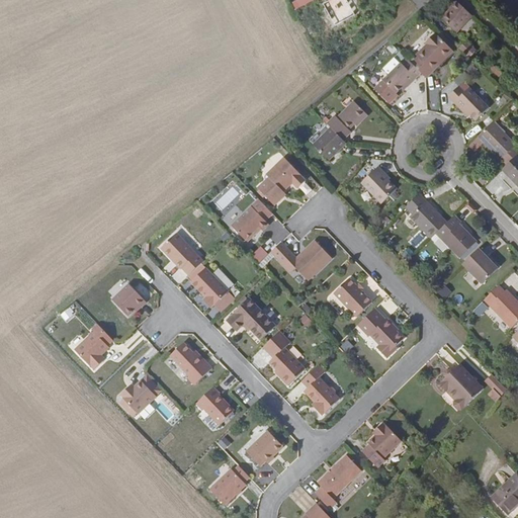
[(345,0),(331,0),(322,5),(335,27),(355,15),(345,0)]
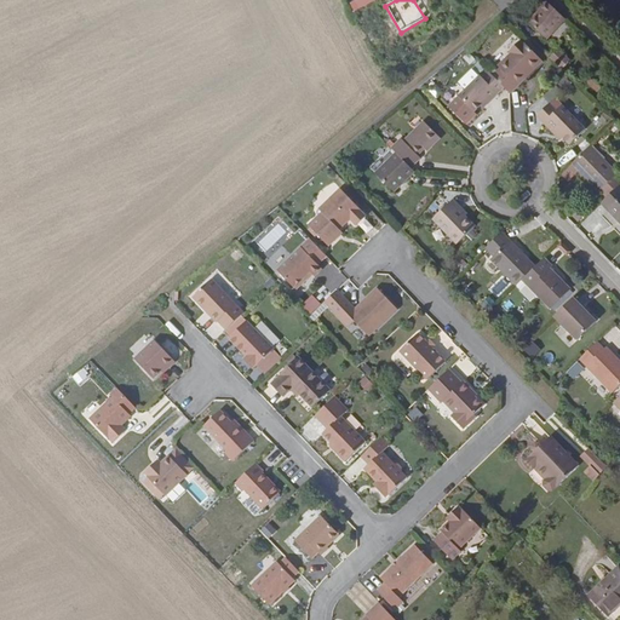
[(537,15),(529,23),(547,41),(566,21),(546,3),(539,10),(541,12),(538,16),(537,15)]
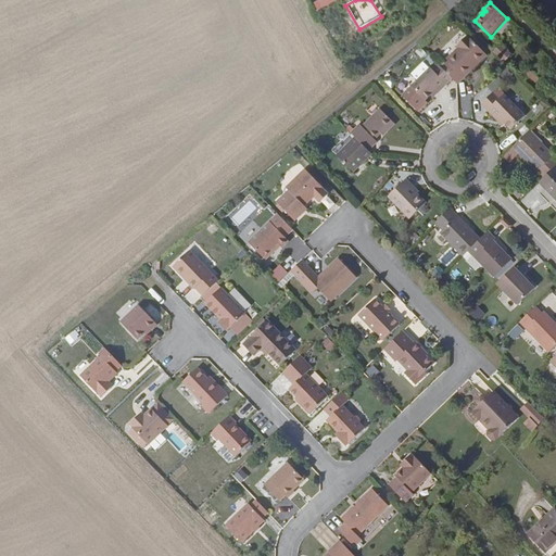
[(449,62),(441,68),(452,79),(457,85),(472,71),(470,68),(484,53),(470,39),(469,38),(469,39),(467,37),(457,47),(458,49),(446,60),(449,62)]
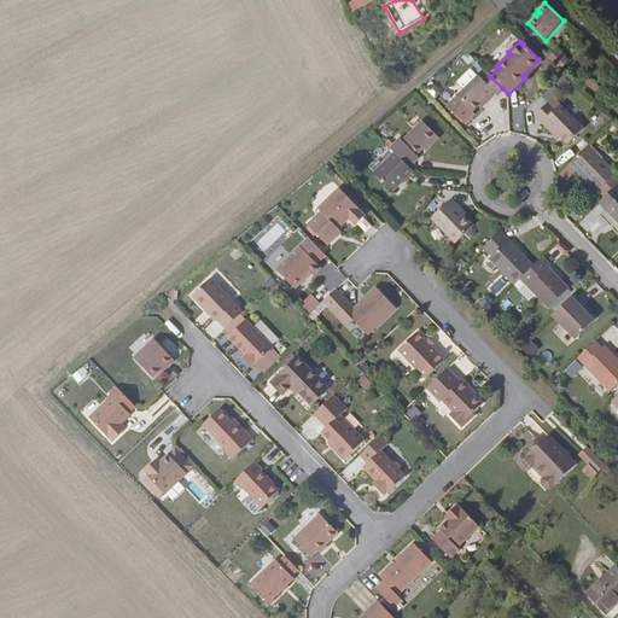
[(525,41),(523,44),(538,59),(542,57),(525,41)]
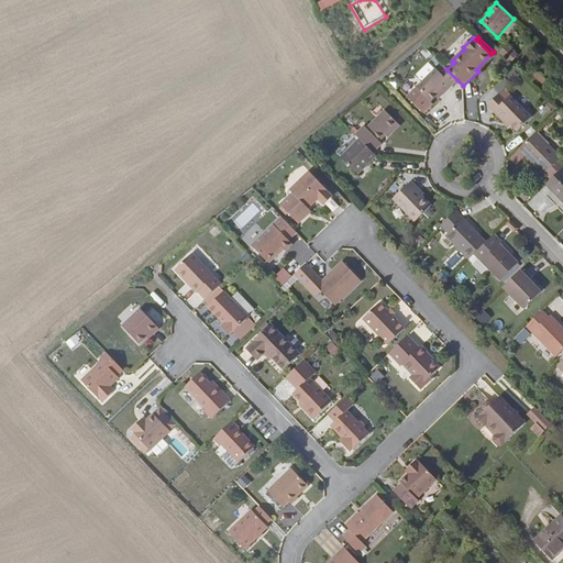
[(506,46),(499,53),(511,63),(517,56),(506,46)]
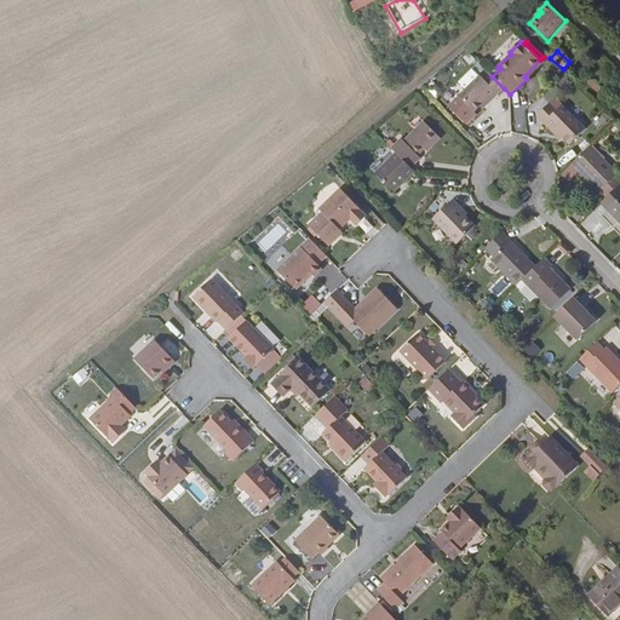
[(466,59),(459,65),(465,73),(472,67),(466,59)]
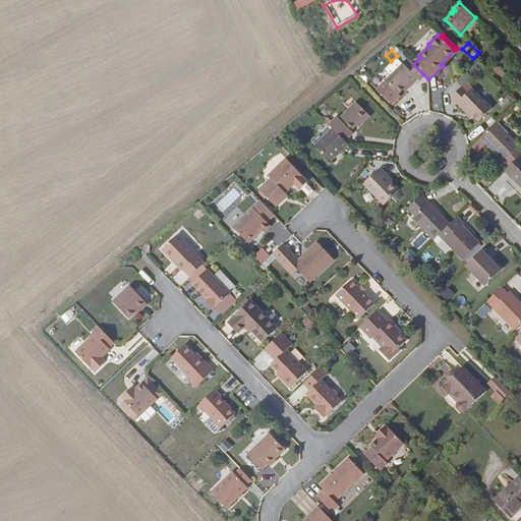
[(441,64),(443,66),(456,53),(454,50),(441,64)]
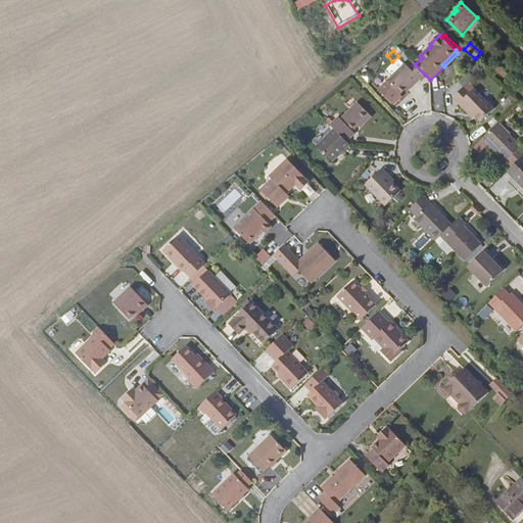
[(394,75),(405,64),(406,63),(399,58),(388,69),(394,75)]
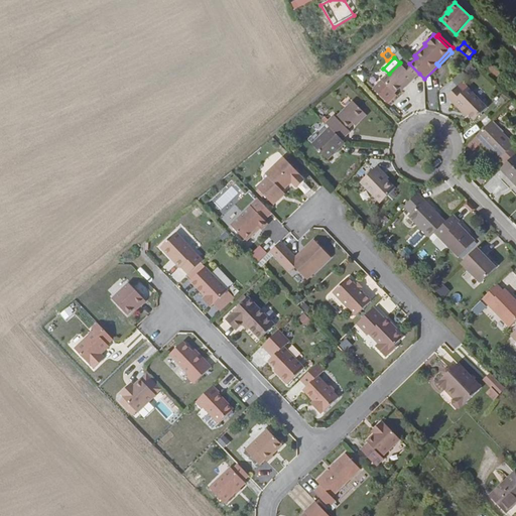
[(409,63),(406,60),(401,66),(399,63),(389,74),(373,90),(388,105),(396,96),(394,94),(400,88),(411,77),(413,80),(419,74),(409,63)]
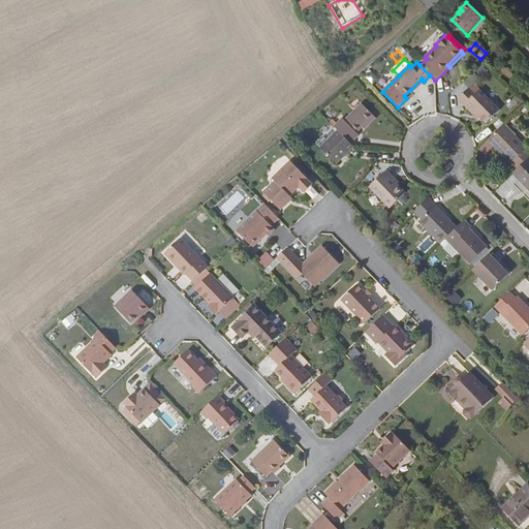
[(500,74),(509,79),(512,70),(502,67),(500,74)]
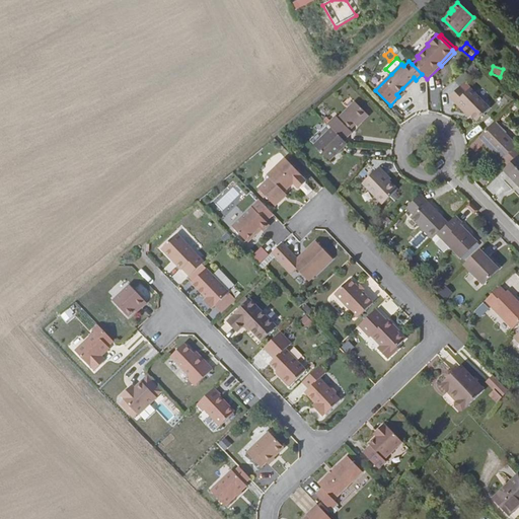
[(472,67),(468,72),(473,77),(478,71),(472,67)]
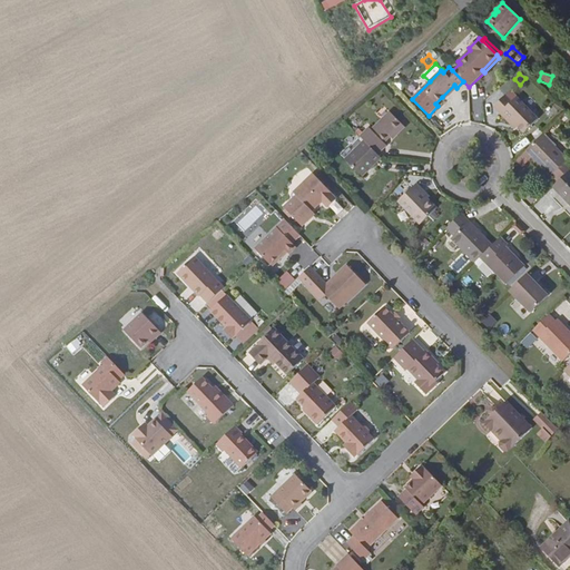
[(444,99),(457,88),(454,85),(442,97),(444,99)]
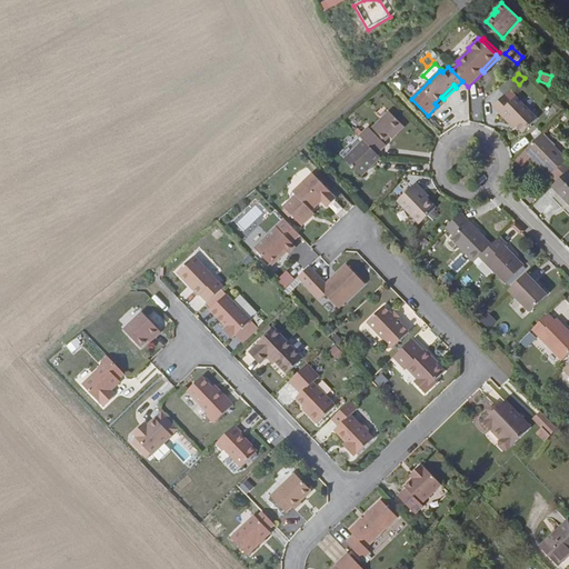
[(501,111),(516,128),(522,133),(537,120),(509,90),(492,107),(499,115),(501,111)]
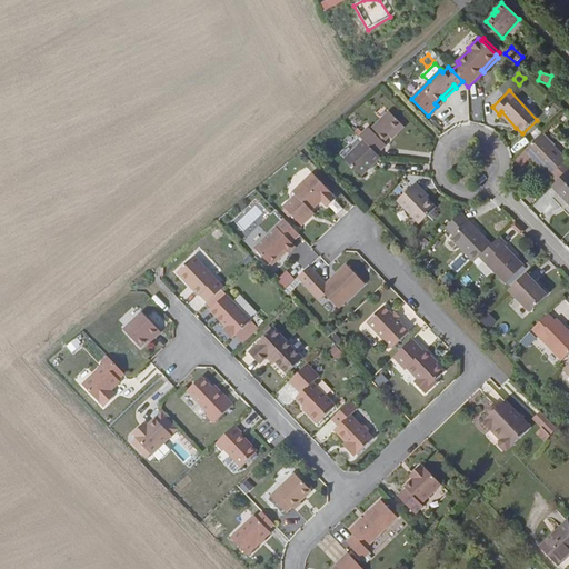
[(513,130),(516,128),(501,111),(499,115),(513,130)]
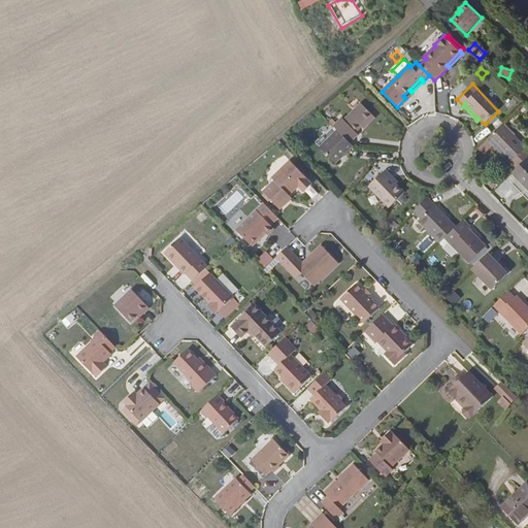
[(336,125),(334,128),(337,131),(350,143),(358,135),(356,133),(362,128),(372,117),(361,105),(344,122),(342,120),(336,125)]
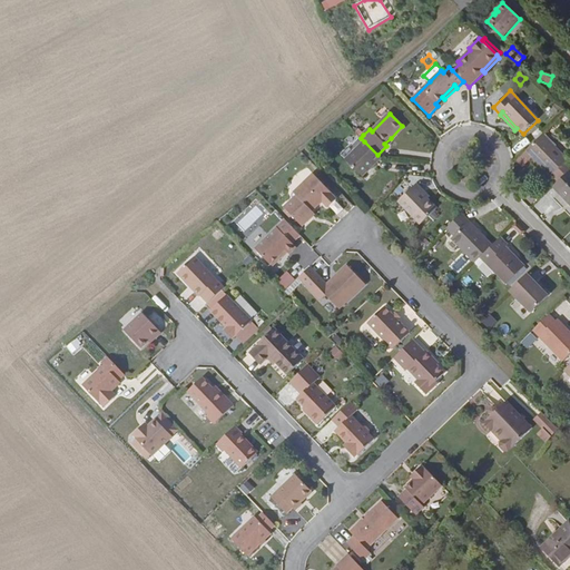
[(405,128),(402,126),(391,138),(393,140),(405,128)]
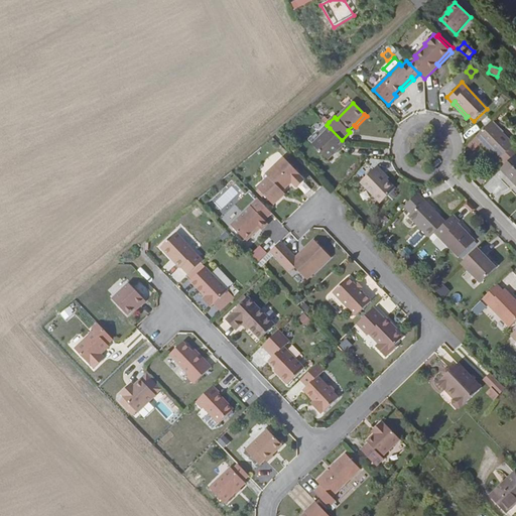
[(515,154),(515,153),(515,151),(512,147),(514,145),(491,122),(468,145),(473,150),(482,142),(499,160),(501,157),(507,163),(515,154)]
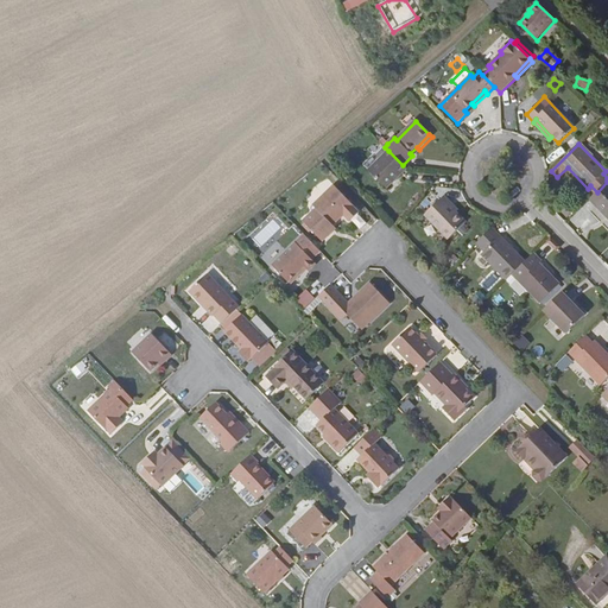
[(403,165),(388,151),(368,171),(386,189),(406,169),(403,165)]
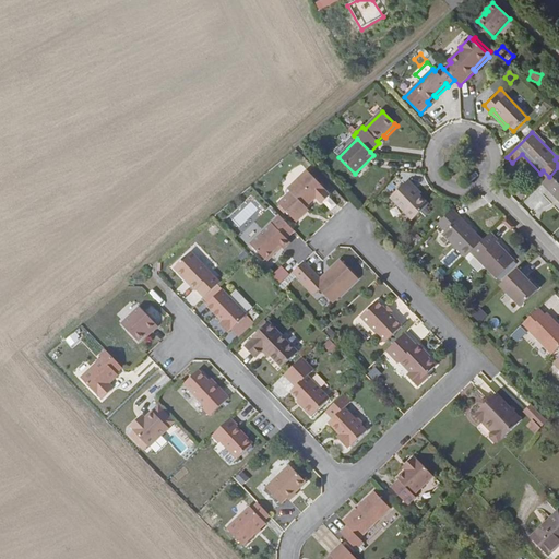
[(549,177),(542,183),(558,201),(558,167),(549,177)]
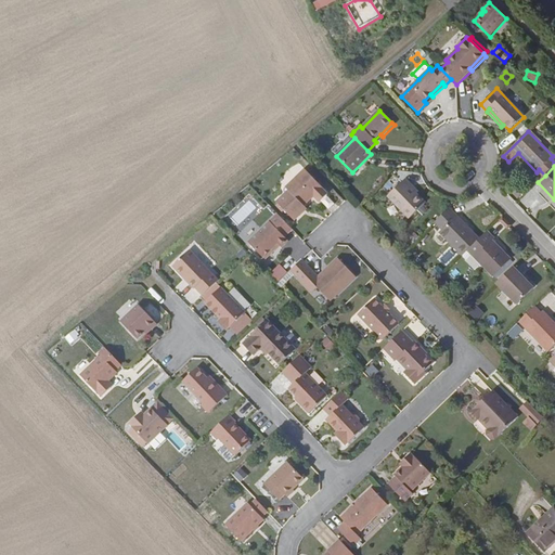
[(299,210),(304,206),(313,197),(319,203),(327,195),(304,170),(285,189),(288,191),(275,203),(294,222),(302,214),(299,210)]
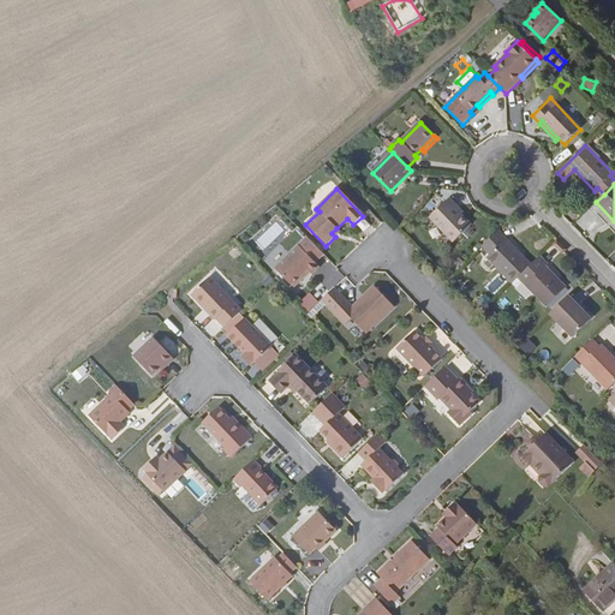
[(448,199),(429,218),(453,243),(471,226),(454,209),(457,207),(448,199)]
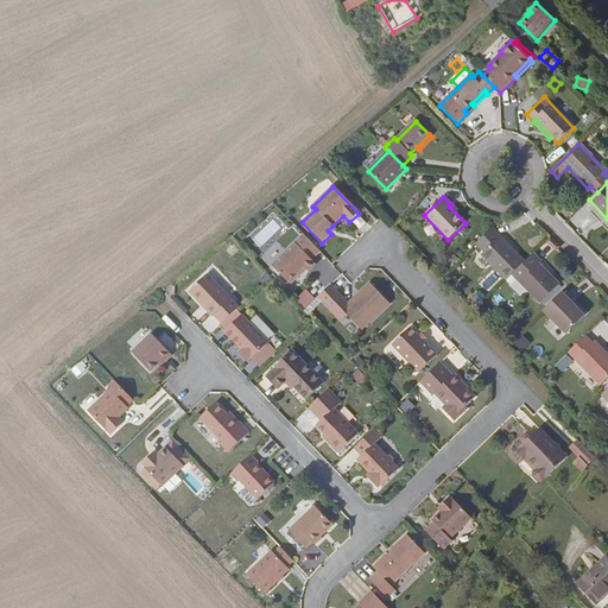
[(492,229),(476,245),(485,253),(482,257),(506,282),(512,276),(525,263),(492,229)]
